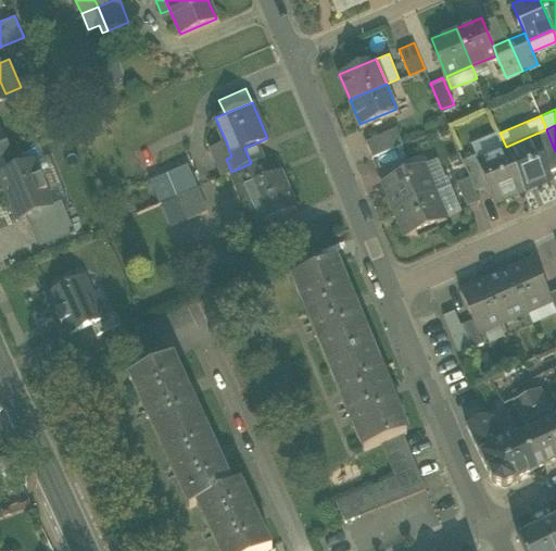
[(0,128),(0,157),(3,155),(11,152),(1,128),(0,128)]
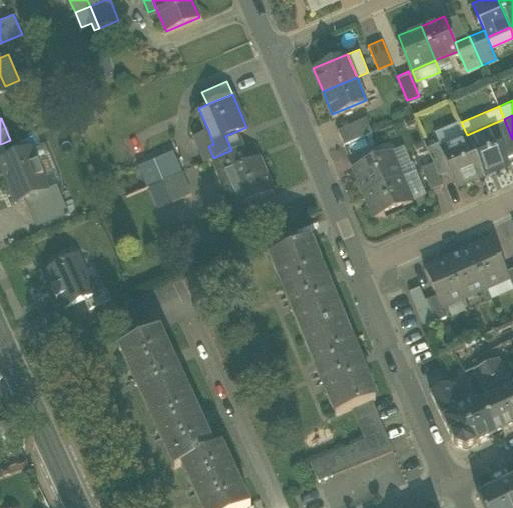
[(338,131),(344,142),(366,133),(372,130),(367,118),(338,131)]
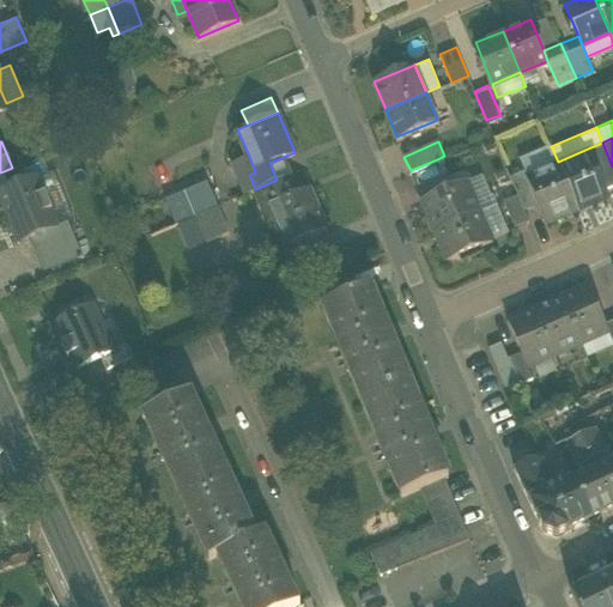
[(525,169),(527,175),(558,162),(551,146),(550,143),(519,156),(525,169)]
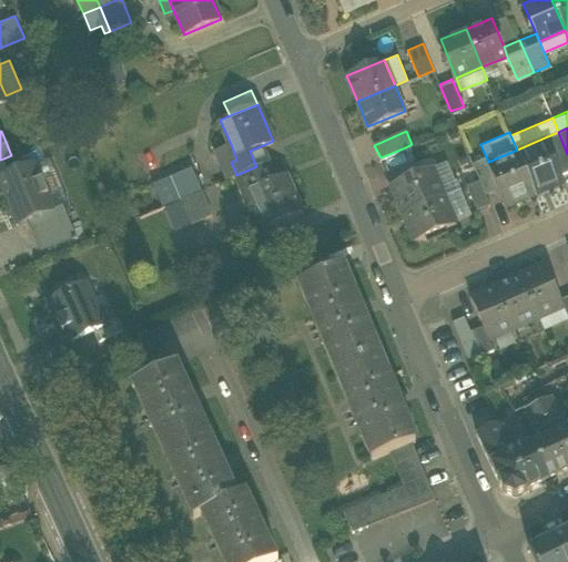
[(559,173),(567,170),(567,154),(558,132),(545,138),(559,173)]
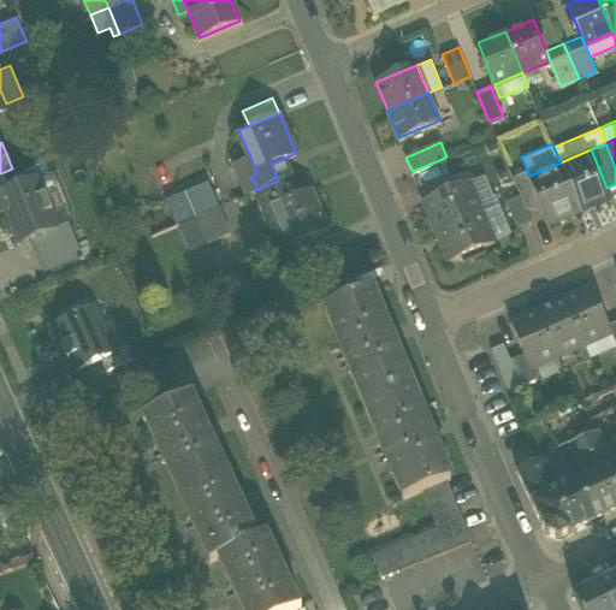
[(591,149),(561,163),(579,208),(610,195),(606,188),(591,149)]
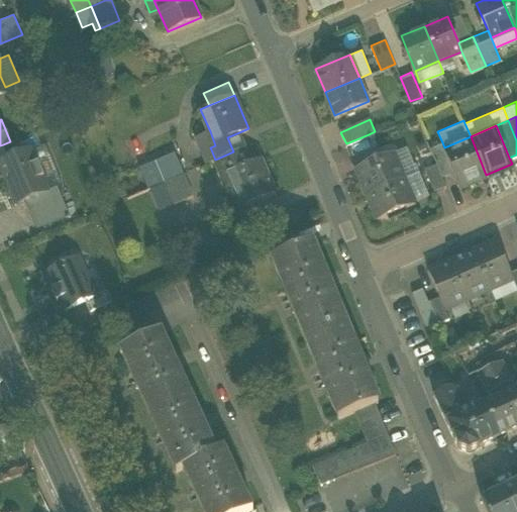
[(203,152),(211,149),(210,147),(215,145),(210,131),(197,136),(203,152)]
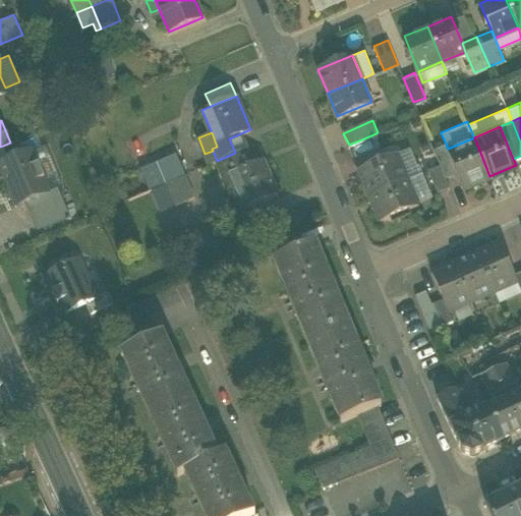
[(229,138),(235,153),(247,148),(241,133),(229,138)]
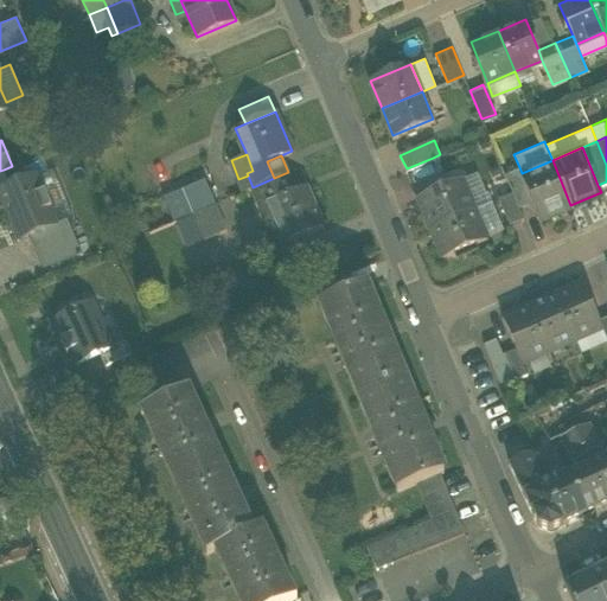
[(438,171),(433,158),(407,168),(411,183),(438,171)]
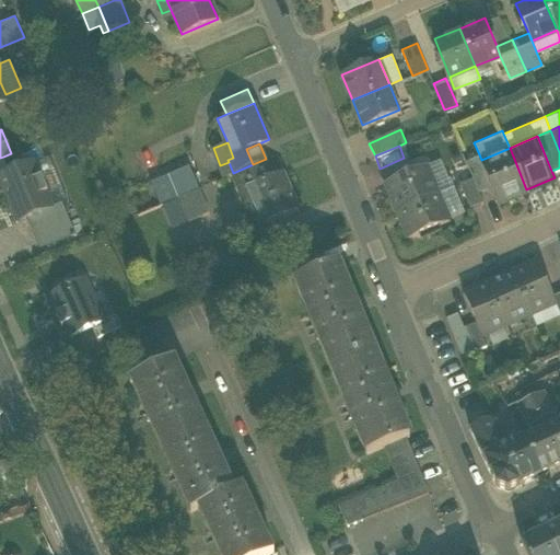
[(220,165),(213,148),(210,149),(222,177),(233,173),(229,162),(220,165)]
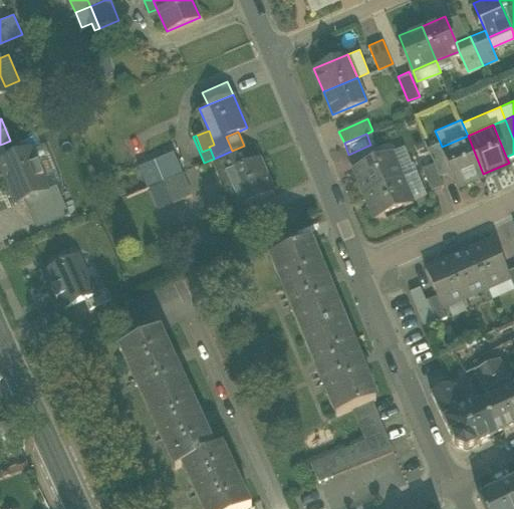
[(457,185),(483,174),(468,136),(442,147),(441,147),(449,167),(457,185)]
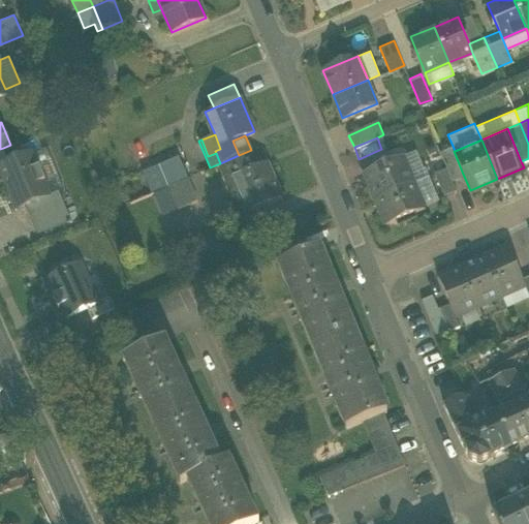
[(45,145),(30,150),(36,165),(38,164),(44,178),(42,179),(49,193),(58,190),(63,188),(45,145)]
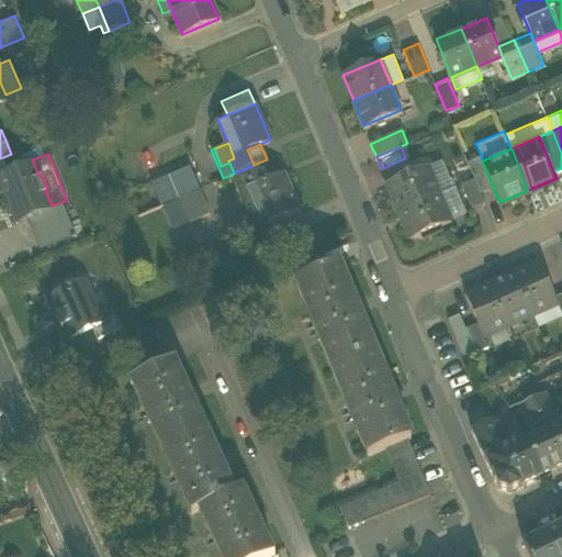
[(468,160),(474,177),(479,187),(491,182),(482,160),(483,160),(481,155),(468,160)]
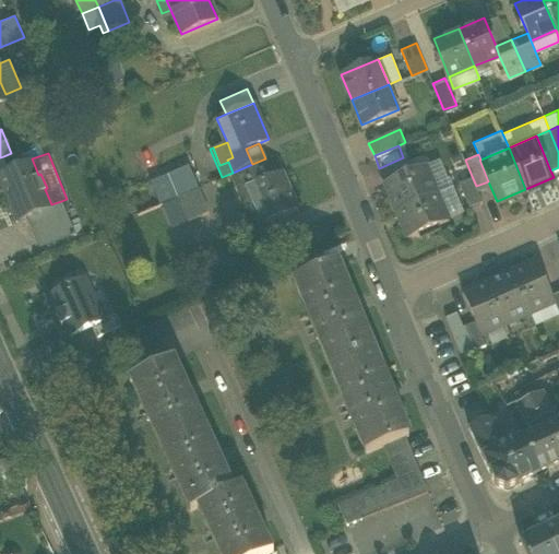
[(425,163),(437,190),(453,184),(449,175),(447,176),(439,157),(425,163)]
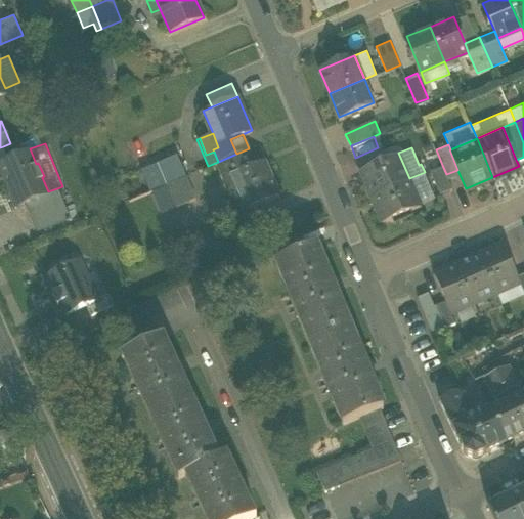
[(7,158),(0,161),(0,166),(16,205),(26,202),(48,191),(42,177),(44,176),(38,163),(36,164),(30,148),(7,158)]
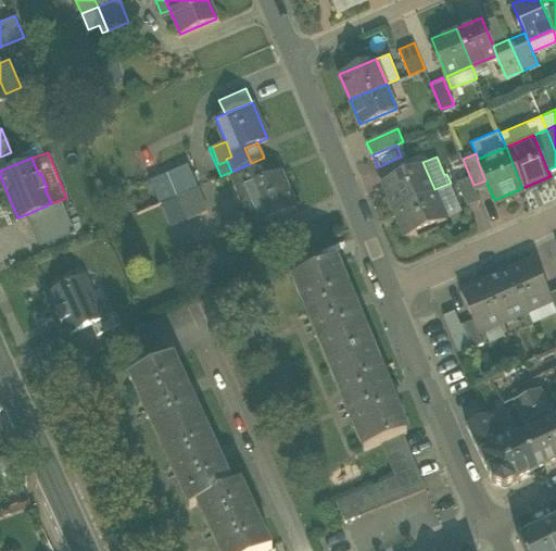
[(270,174),(264,158),(251,163),(257,179),(270,174)]
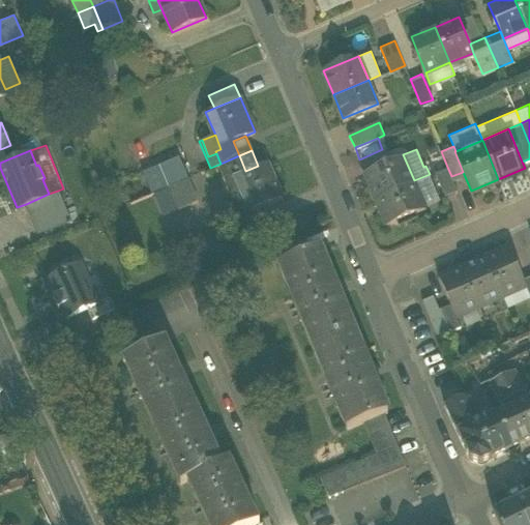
[(198,200),(188,177),(178,154),(159,163),(143,169),(152,192),(153,192),(169,185),(178,208),(198,200)]
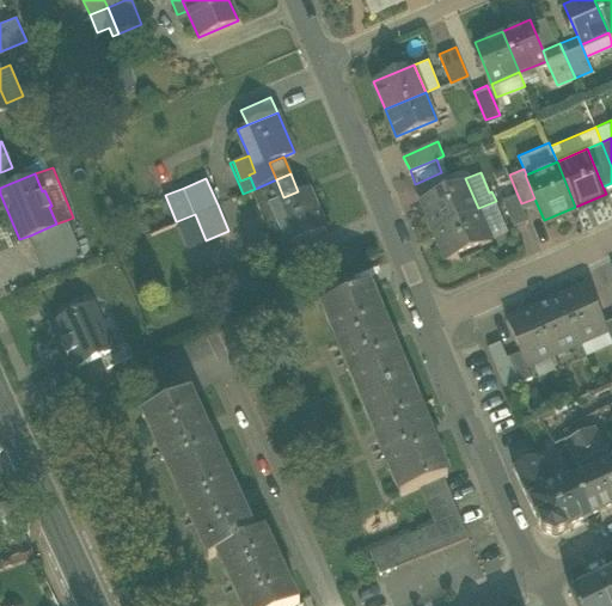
[(421,196),(433,227),(478,208),(465,178),(421,196)]
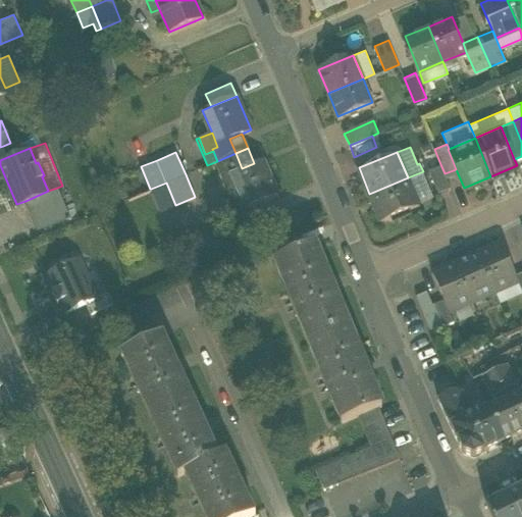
[(242,168),(236,153),(217,161),(221,171),(227,169),(244,207),(276,193),(263,160),(254,163),(242,168)]
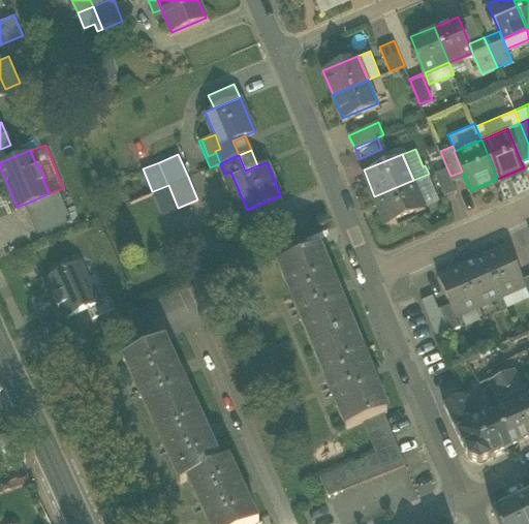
[(456,189),(450,176),(446,166),(434,172),(443,194),(456,189)]
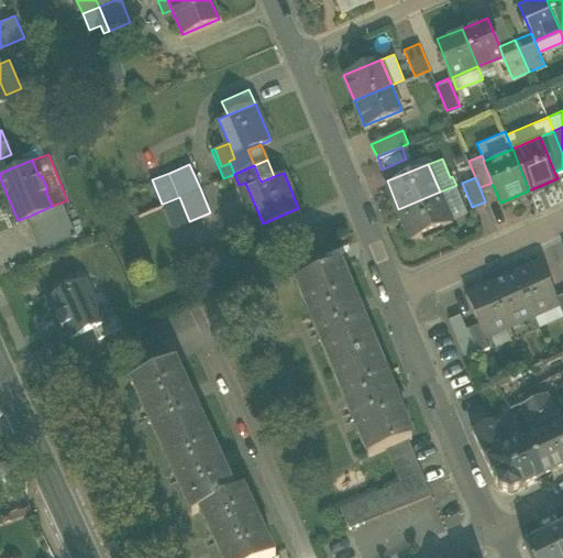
[(467,211),(456,185),(440,192),(451,218),(467,211)]
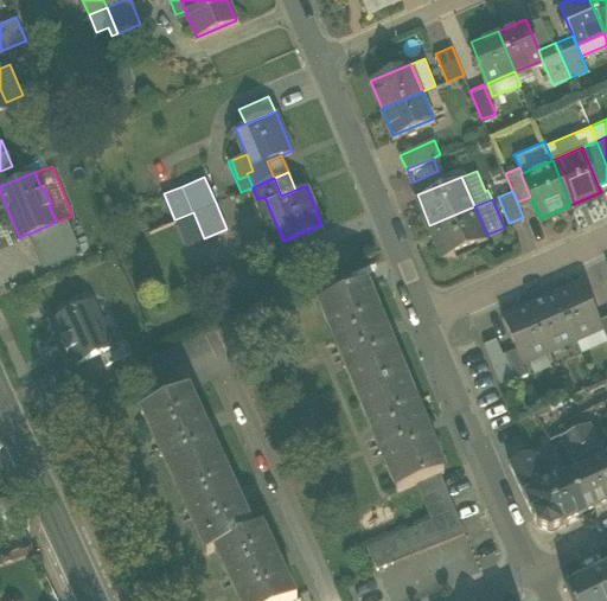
[(486,235),(474,206),(429,225),(442,255),(486,237),(486,235)]
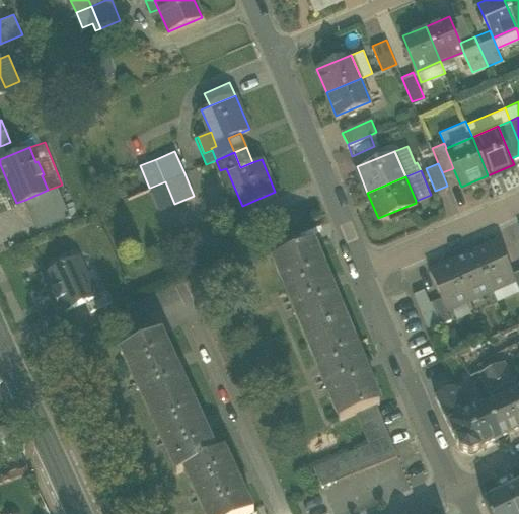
[(165,181),(150,188),(159,210),(174,204),(165,181)]
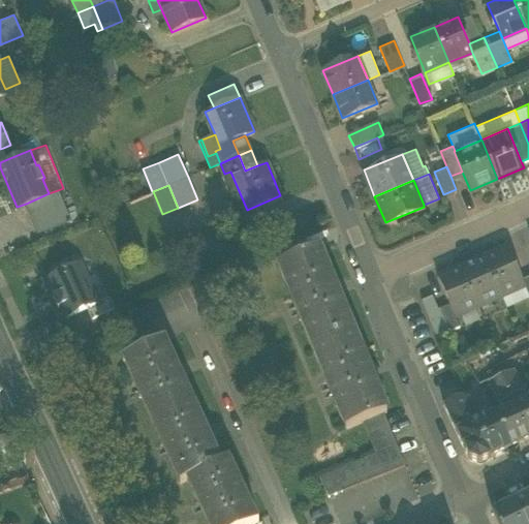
[(58,190),(49,193),(26,204),(37,232),(70,218),(58,190)]
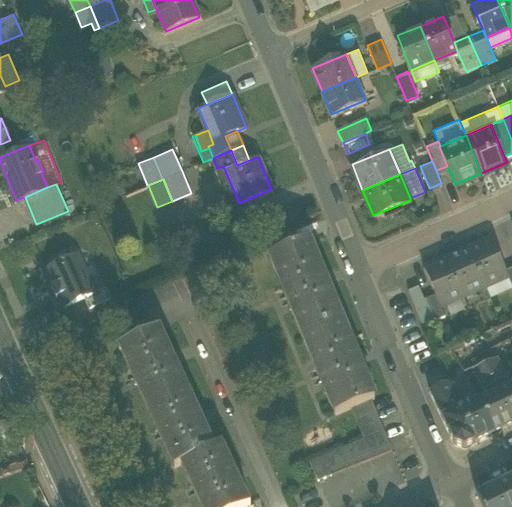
[(325,389),(333,408),(350,401),(370,393),(373,392),(359,358),(360,357),(356,348),(355,348),(327,278),(328,278),(324,268),(323,268),(309,234),(269,250),(277,270),(282,268),(298,308),(293,310),(308,348),(313,346),(330,387),(325,389)]
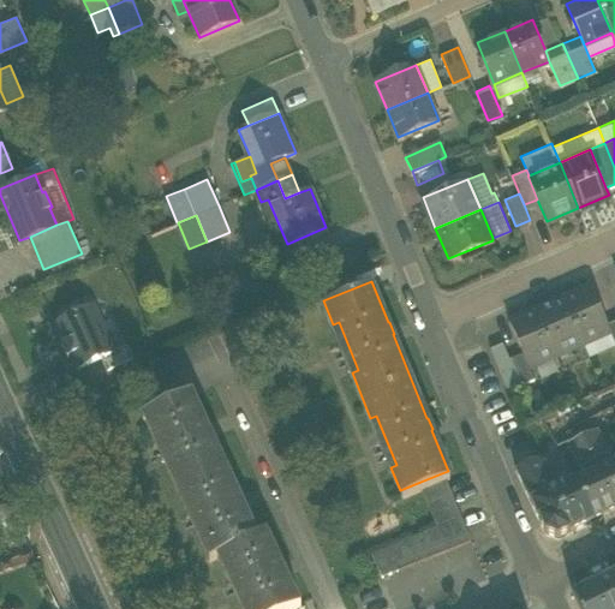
[(590,285),(562,297),(583,342),(610,330),(607,322),(590,285)]
